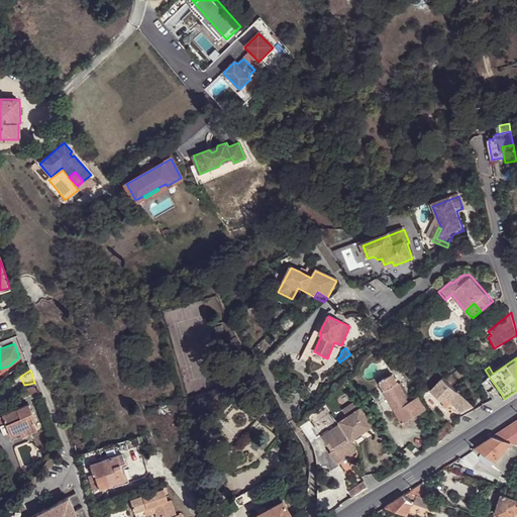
[(445,379),(447,381),(451,379),(453,381),(463,375),(459,370),(445,379)]
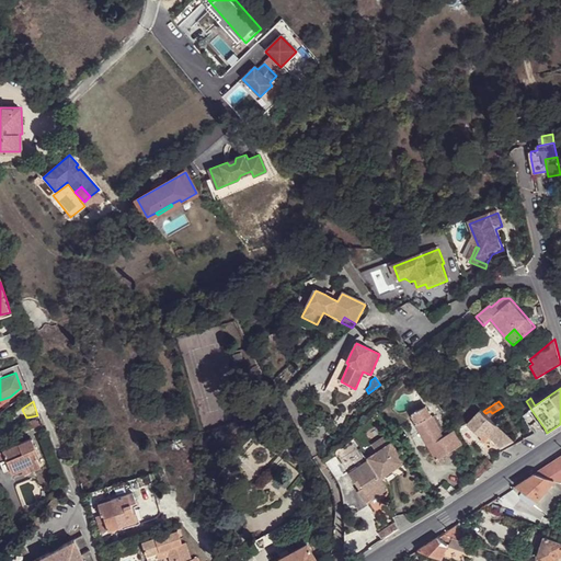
[(437,459),(462,445),(455,431),(447,435),(444,436),(435,420),(433,415),(427,405),(413,412),(419,422),(416,423),(437,459)]
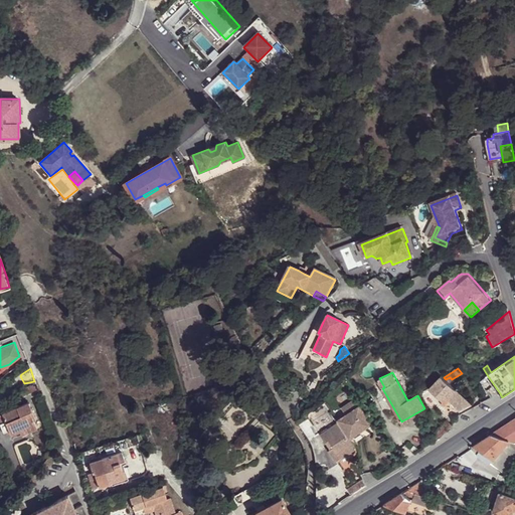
[(472,403),(446,379),(444,377),(442,376),(430,388),(444,401),(449,397),(461,409),(472,403)]
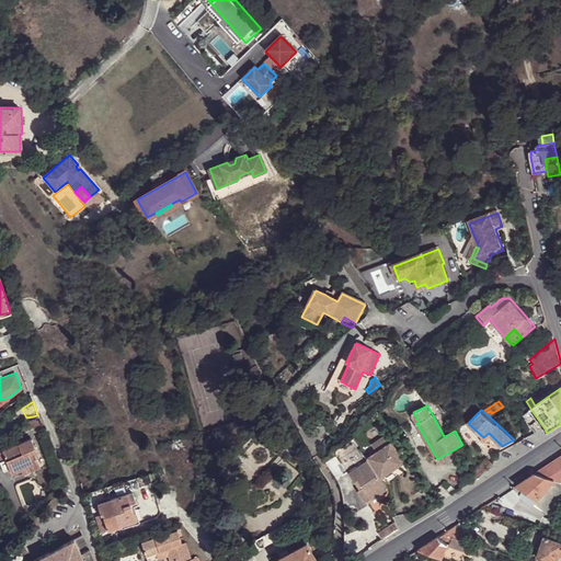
[(438,419),(435,420),(444,436),(447,435),(438,419)]
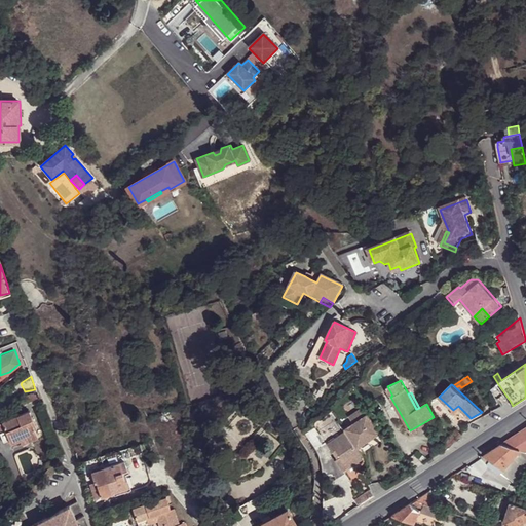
[(378,435),(362,409),(348,418),(352,425),(345,430),(358,448),(378,435)]
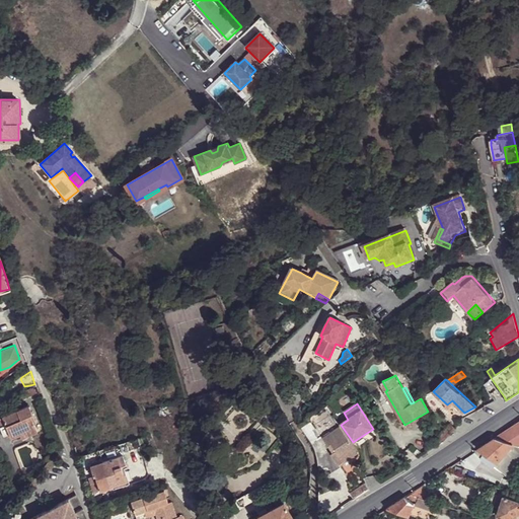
[(29,405),(28,405),(2,416),(10,434),(12,439),(20,435),(22,439),(39,433),(34,424),(36,423),(29,405)]
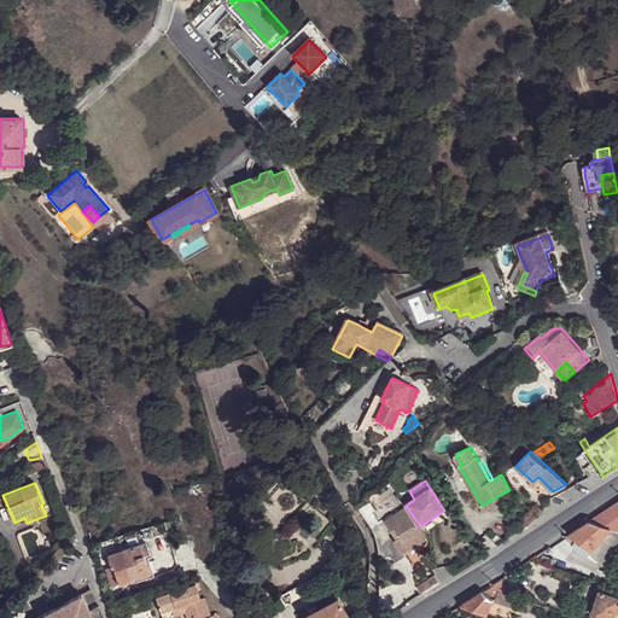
[(12,517),(3,495),(0,495),(0,513),(4,520),(12,517)]
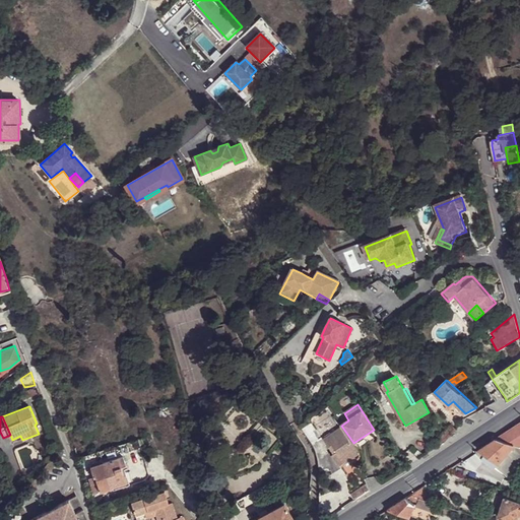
[(519,421),(517,424),(497,438),(514,444),(517,445),(519,443),(519,421)]
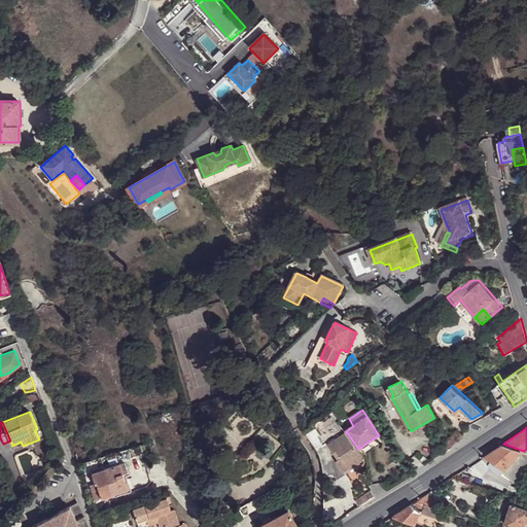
[(451,436),(456,443),(464,434),(459,429),(451,436)]
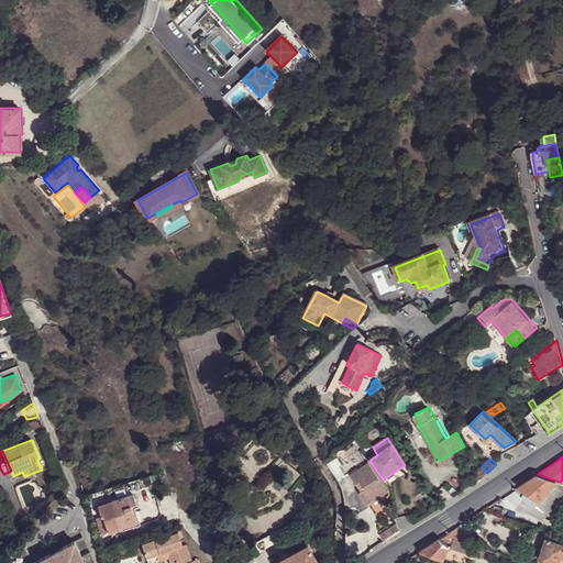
[(387,493),(368,463),(350,475),(361,494),(360,495),(366,506),(387,493)]
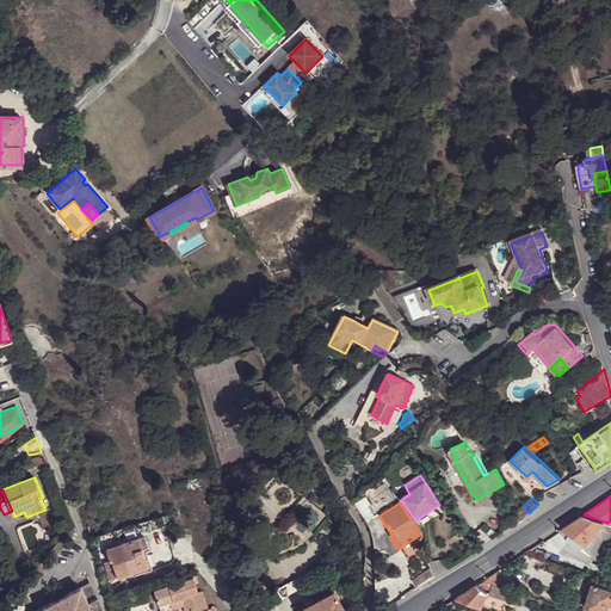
[(518,522),(525,517),(529,513),(523,506),(513,516),(518,522)]
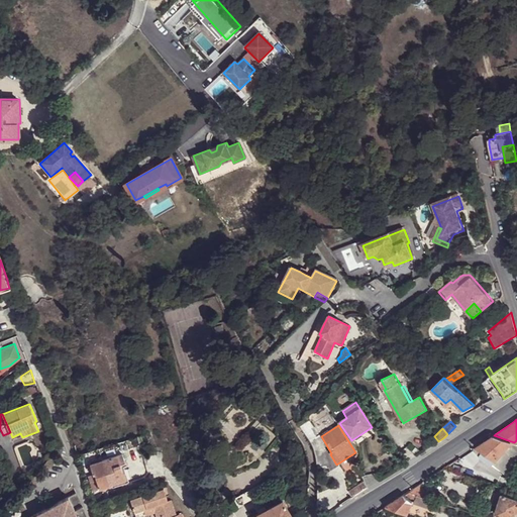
[(511,441),(494,435),(477,446),(495,460),(511,441)]
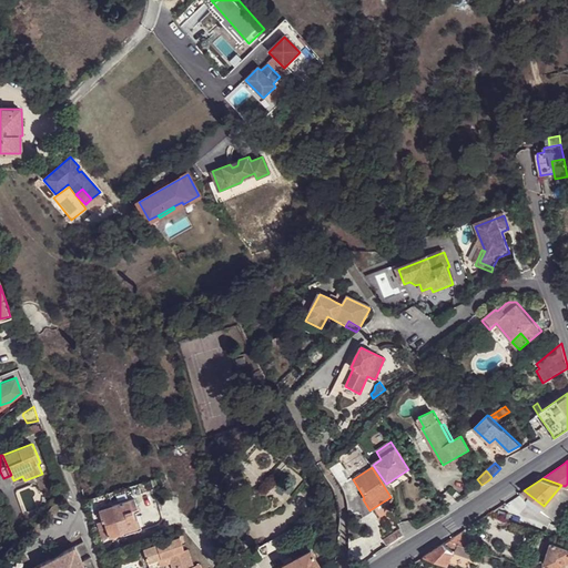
[(567,487),(565,486),(561,485),(544,506),(530,523),(546,528),(544,531),(567,539),(567,487)]
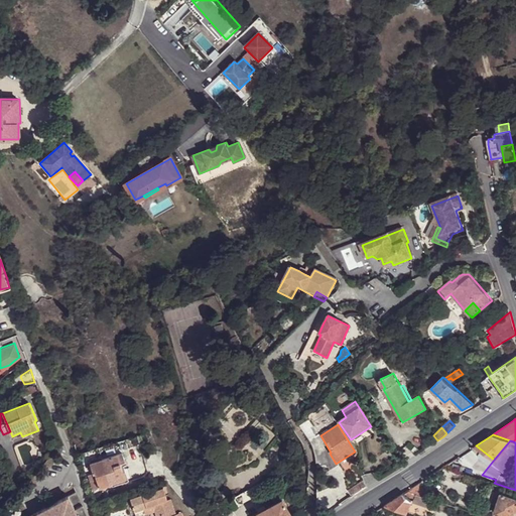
[(476,445),(459,457),(465,469),(482,475),(494,460),(476,445)]
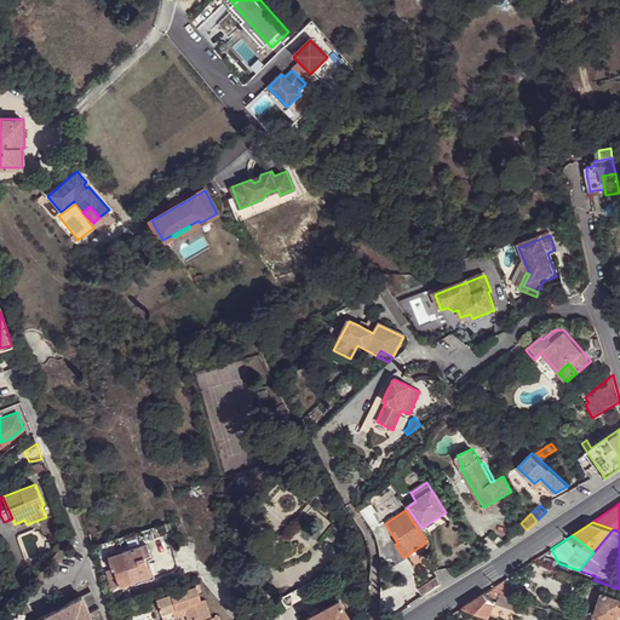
[(141,566),(147,564),(141,547),(108,556),(112,569),(114,569),(115,575),(119,586),(143,579),(141,566)]
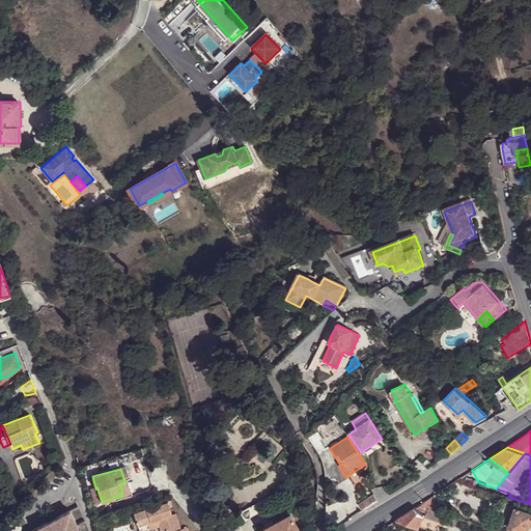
[(245,523),(290,499),(284,488),(240,512),(245,523)]
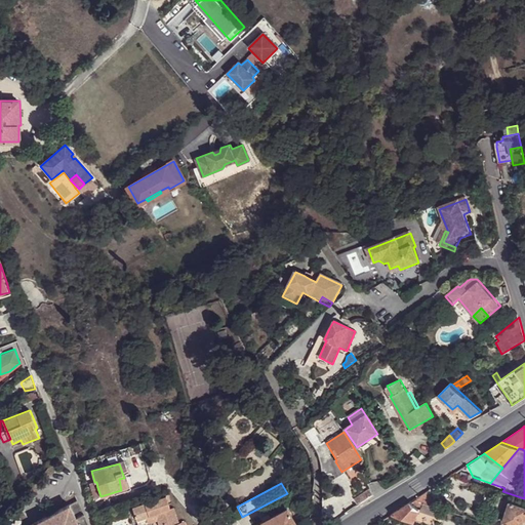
[(91,498),(101,496),(97,487),(89,490),(91,498)]
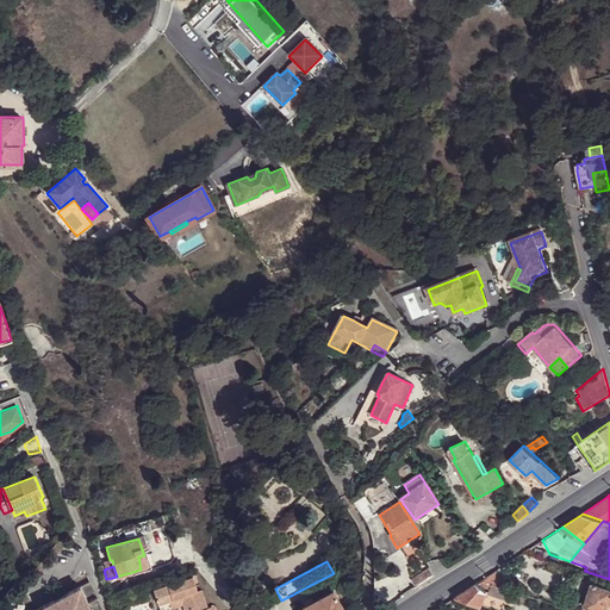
[(181,598),(184,604),(185,609),(204,609),(210,609),(203,590),(199,591),(194,577),(155,589),(160,604),(170,601),(181,598)]
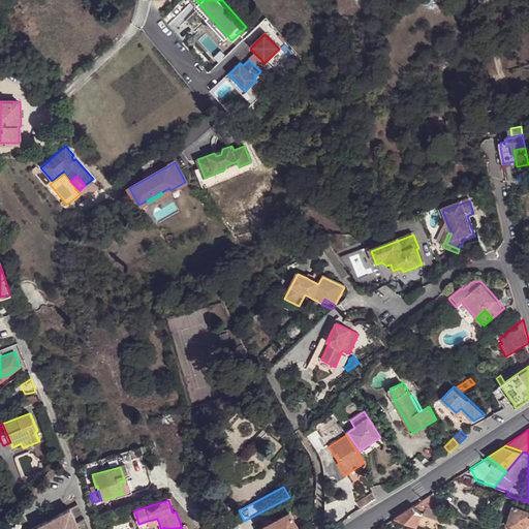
[(417,502),(413,504),(422,512),(424,515),(427,506),(417,502)]
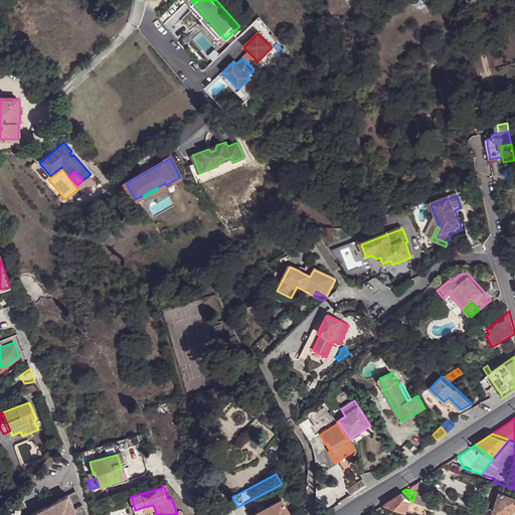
[(402,491),(383,504),(388,506),(405,512),(410,499),(402,491)]
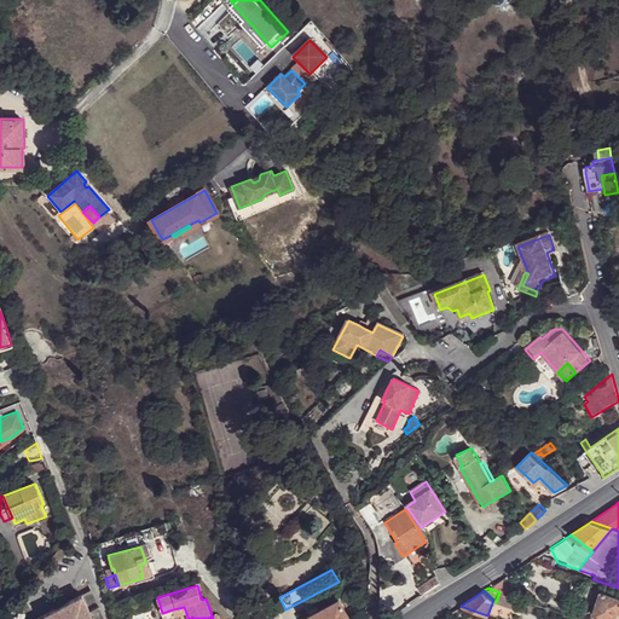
[(104,618),(91,591),(35,618),(104,618)]
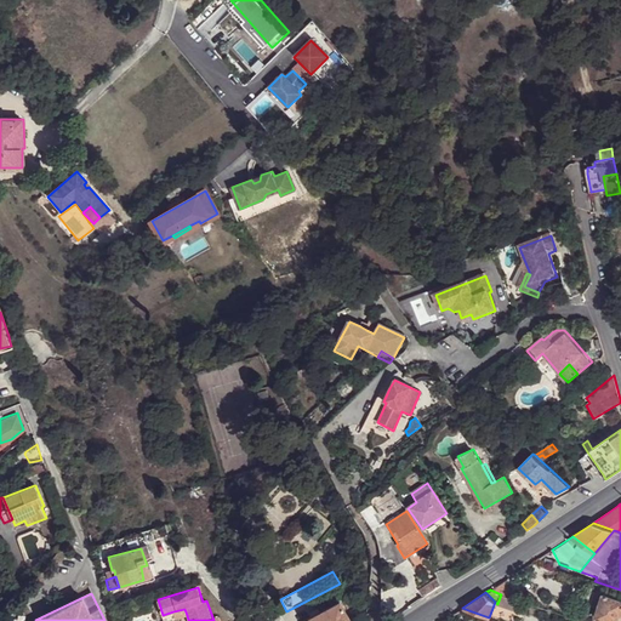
[(353,594),(342,600),(347,610),(359,604),(353,594)]
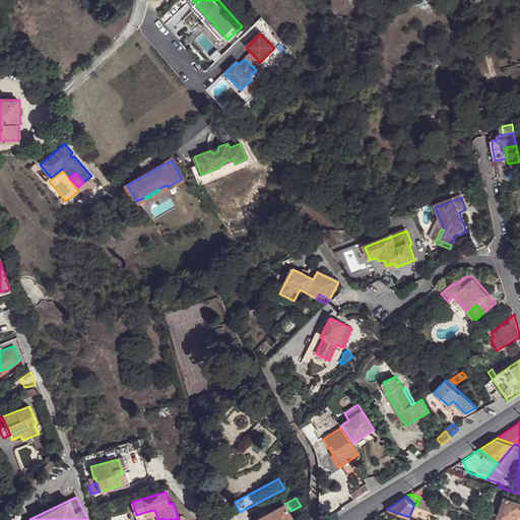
[(437,504),(419,498),(416,506),(434,511),(437,504)]
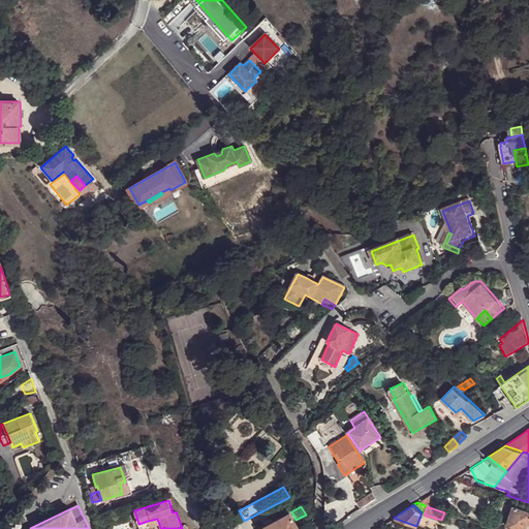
[(516,528),(526,528),(528,523),(528,510),(514,506),(507,526),(516,528)]
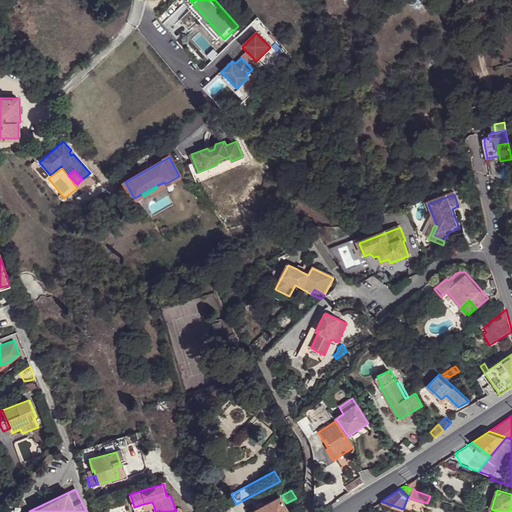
[(288,511),(280,496),(253,510),(254,511),(288,511)]
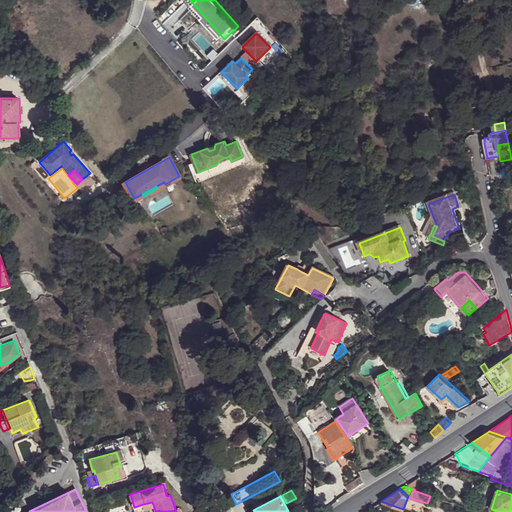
[(145,510),(154,507),(152,502),(143,504),(145,510)]
